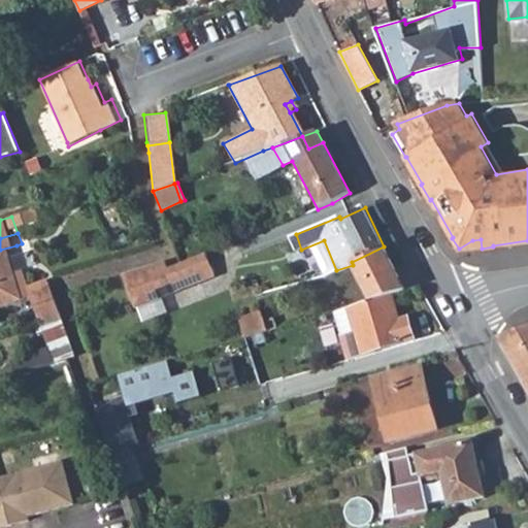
[(54,291),(44,294),(34,267),(27,270),(17,245),(0,250),(0,309),(32,298),(42,328),(65,323),(54,291)]
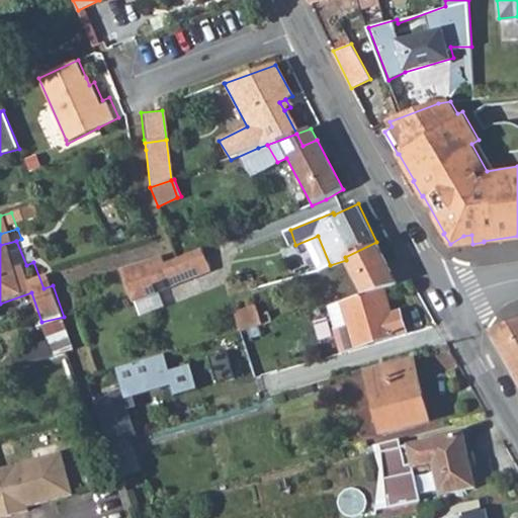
[(346,260),(363,295),(383,289),(397,285),(376,242),(345,257),(346,260)]
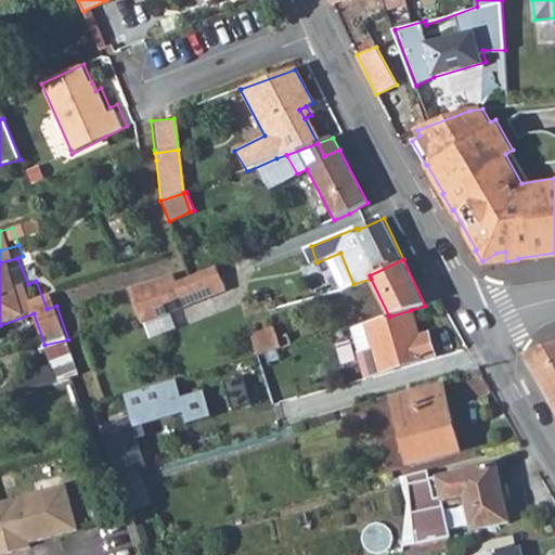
[(223,281),(217,267),(193,278),(177,283),(181,298),(223,281)]
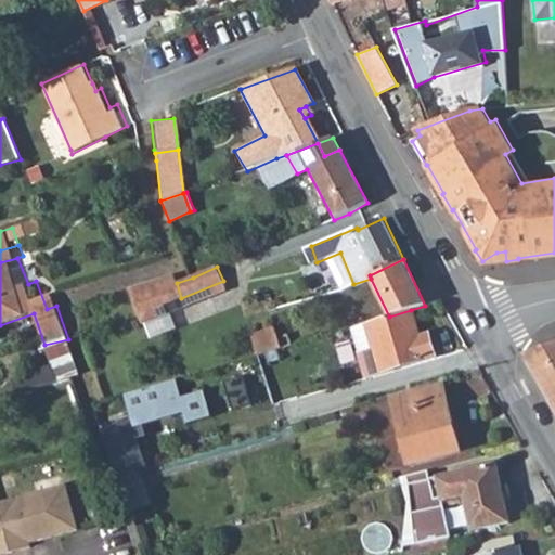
[(184,307),(181,298),(177,284),(172,274),(127,288),(140,325),(184,307)]
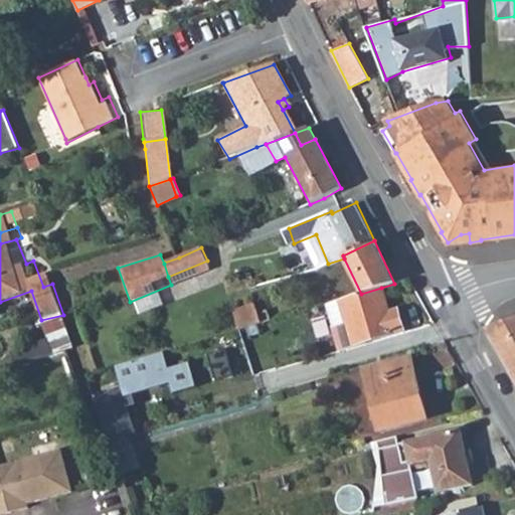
[(210,269),(207,261),(168,277),(171,285),(210,269)]
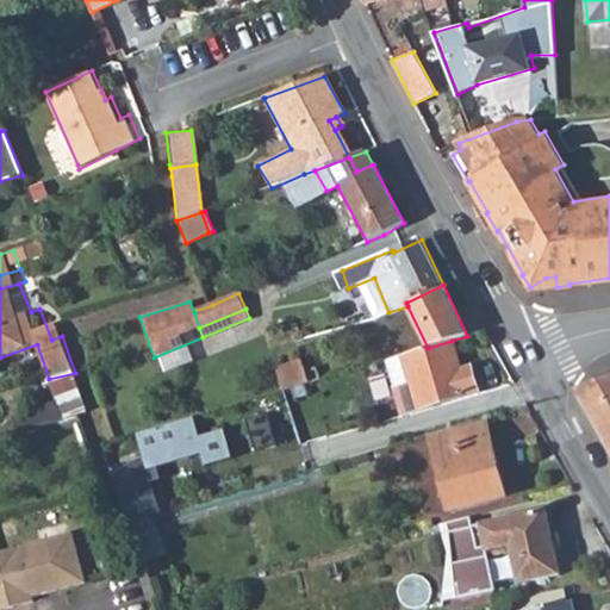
[(461,372),(452,341),(428,348),(403,355),(411,385),(394,388),(402,415),(477,394),(471,371),(461,372)]
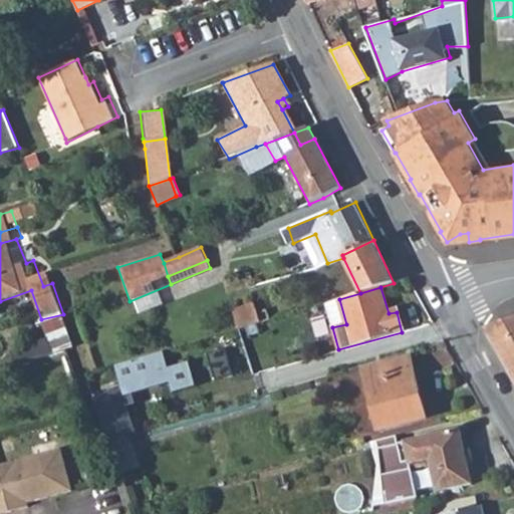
[(325,303),(332,327),(346,324),(339,299),(325,303)]
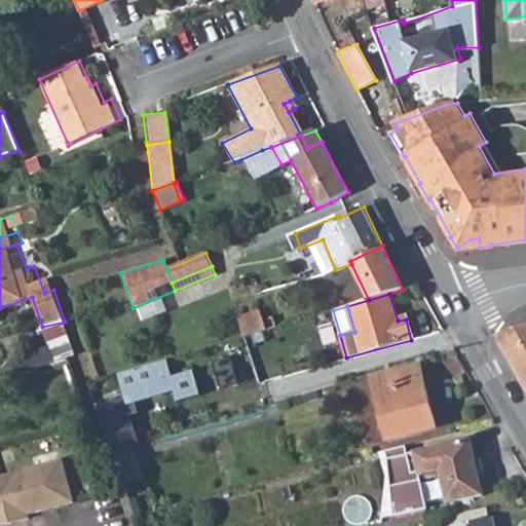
[(237,315),(243,336),(275,327),(273,316),(266,318),(263,307),(237,315)]
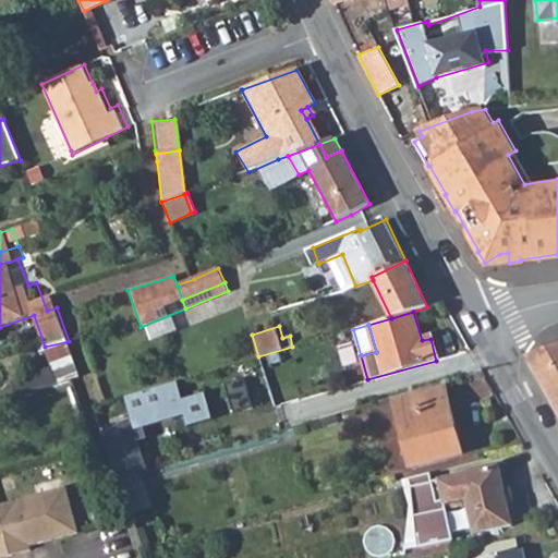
[(69,341),(45,347),(58,385),(71,381),(82,378),(80,373),(69,341)]
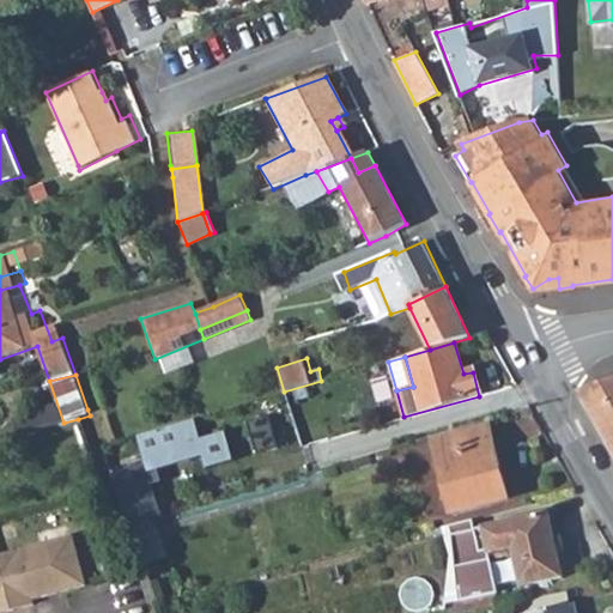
[(612,383),(582,394),(612,449),(612,383)]
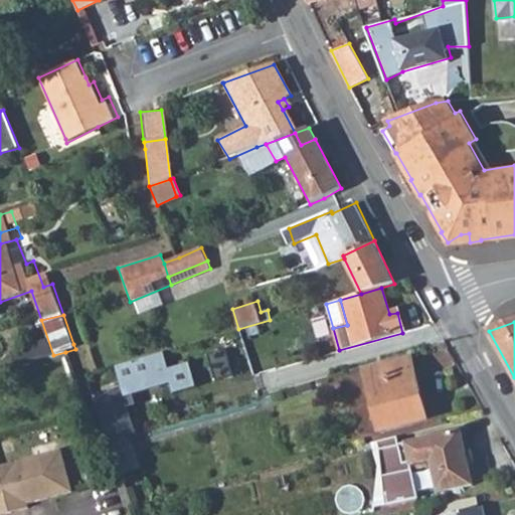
[(121,363),(123,371),(166,359),(164,350),(121,363)]
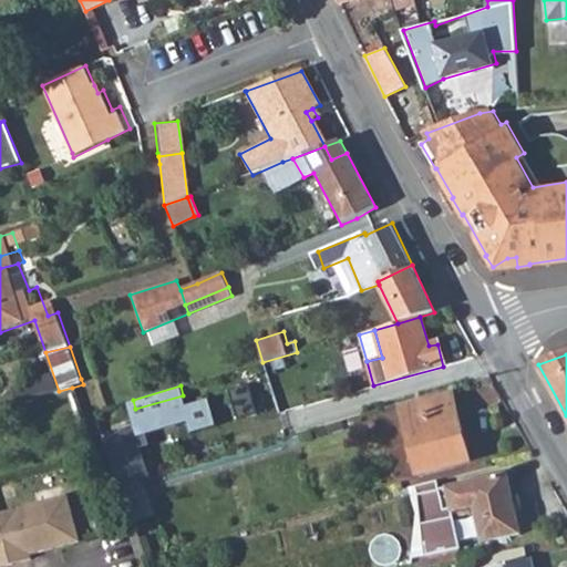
[(452,394),(401,409),(419,474),(471,460),(452,394)]
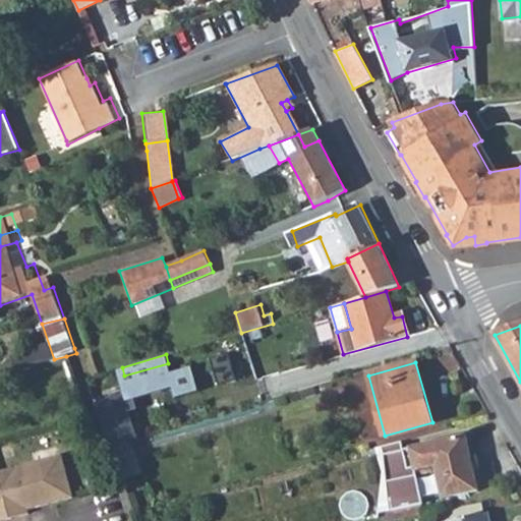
[(109,387),(105,372),(101,373),(85,380),(91,392),(100,390),(109,387)]
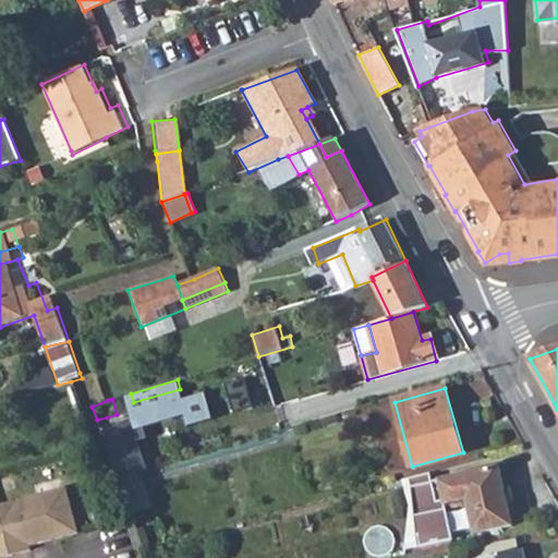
[(107,417),(97,420),(99,426),(109,423),(107,417)]
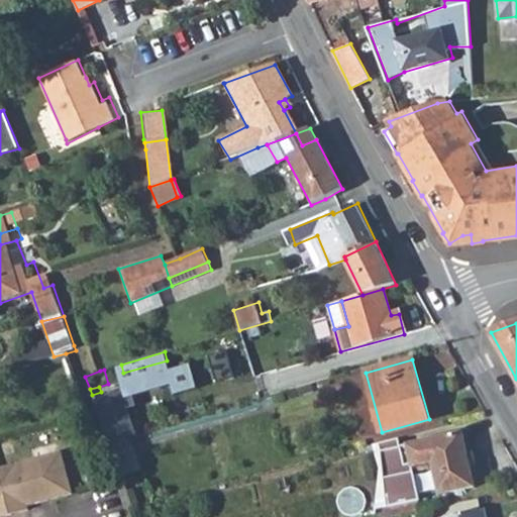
[(122,393),(95,402),(97,409),(98,409),(110,445),(112,444),(130,438),(137,436),(122,393)]
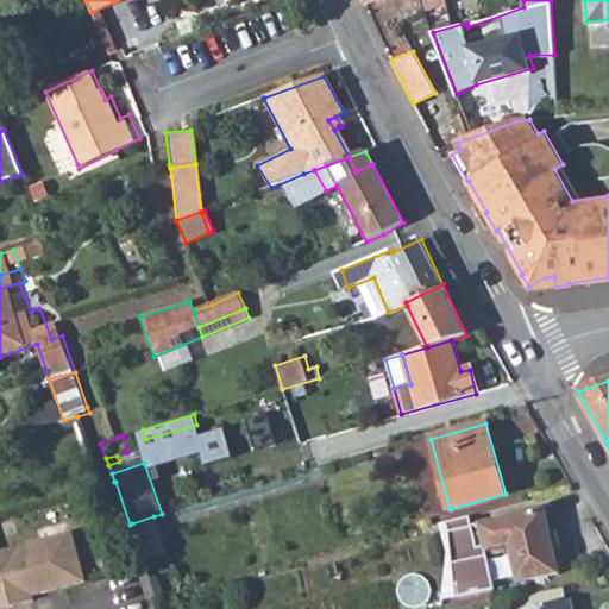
[(544,509),(481,523),(487,551),(510,546),(518,583),(558,573),(544,509)]
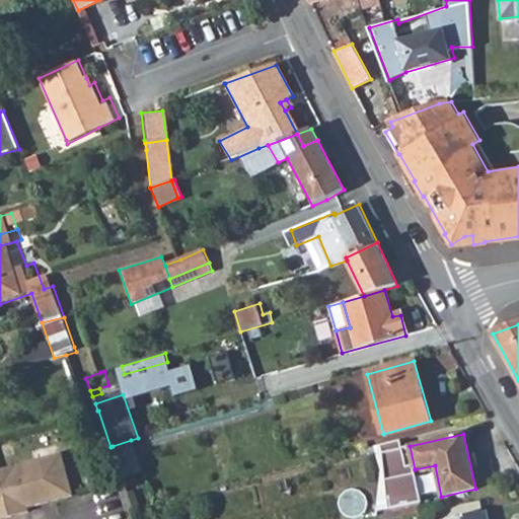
[(0,518),(26,512),(25,507),(72,496),(60,453),(0,468),(0,518)]
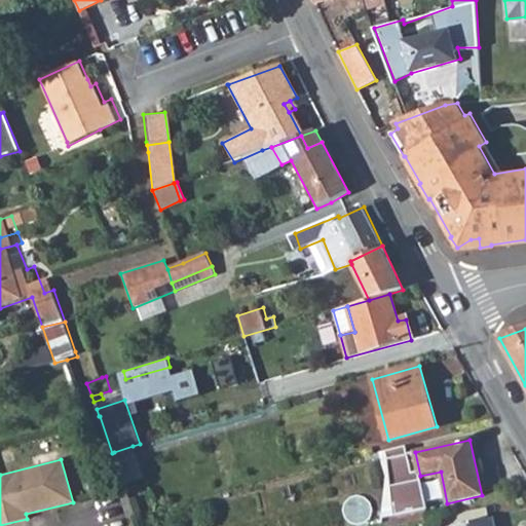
[(385,519),(386,525),(400,525),(409,524),(428,520),(425,510),(385,519)]
